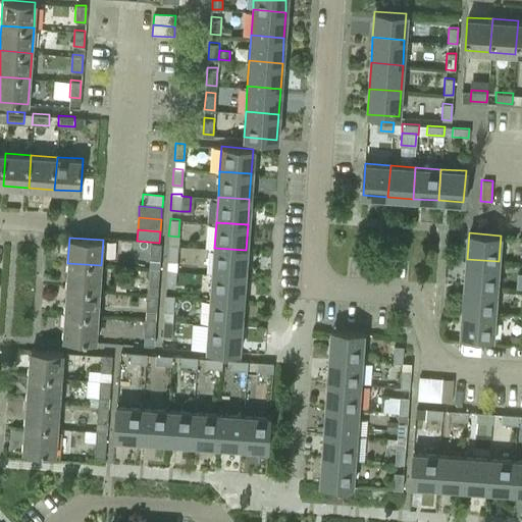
[(159,260),(160,244),(152,243),(151,259),(159,260)]
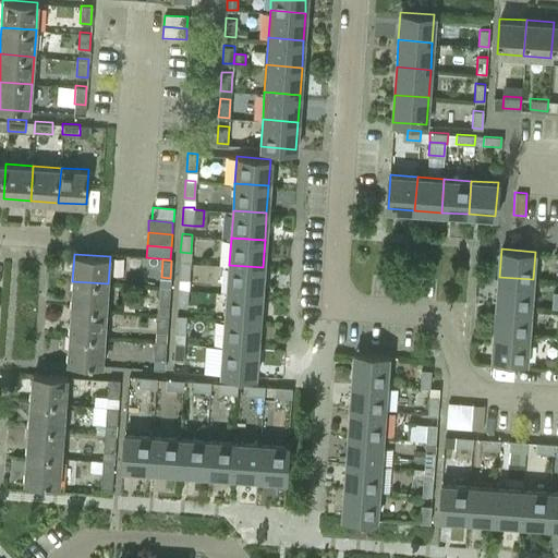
[(189,279),(190,262),(180,261),(179,279),(189,279)]
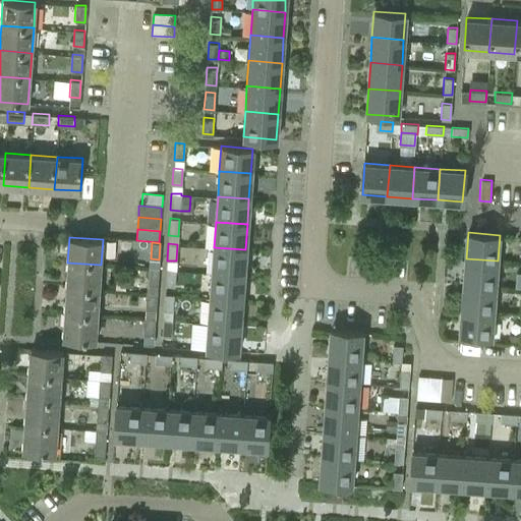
[(243,275),(245,249),(214,247),(212,273),(243,275)]
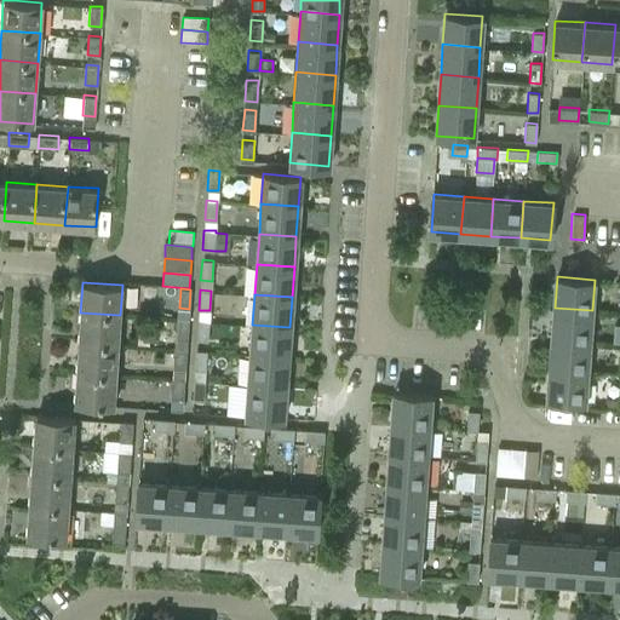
[(590,340),(592,310),(555,308),(552,338),(590,340)]
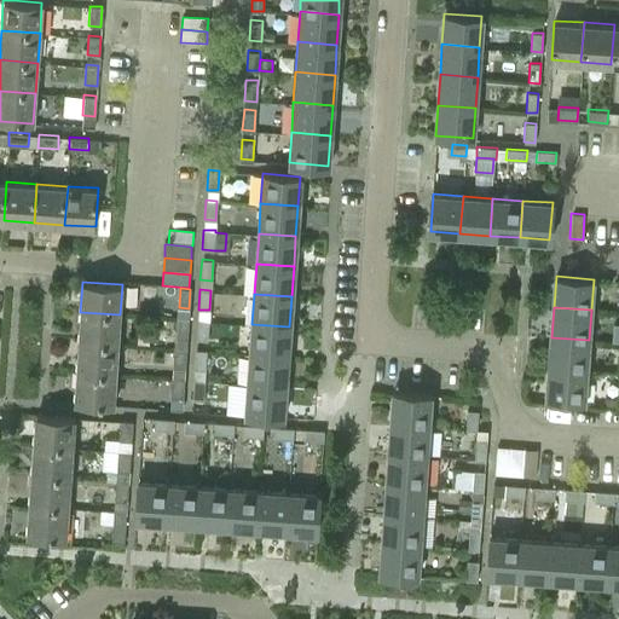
[(119,345),(120,314),(80,312),(79,342),(119,345)]
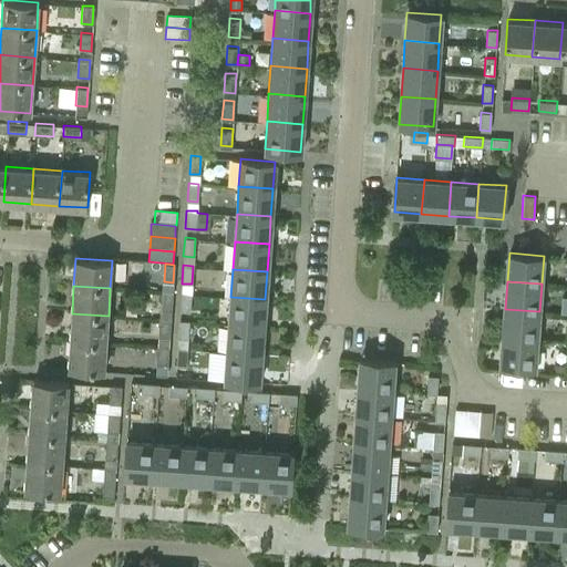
[(171,310),(173,291),(161,290),(160,309),(171,310)]
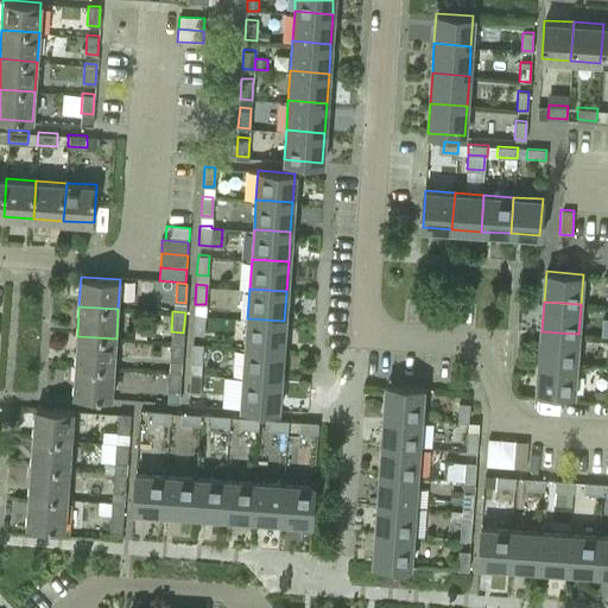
[(204,334),(206,315),(194,314),(192,333),(204,334)]
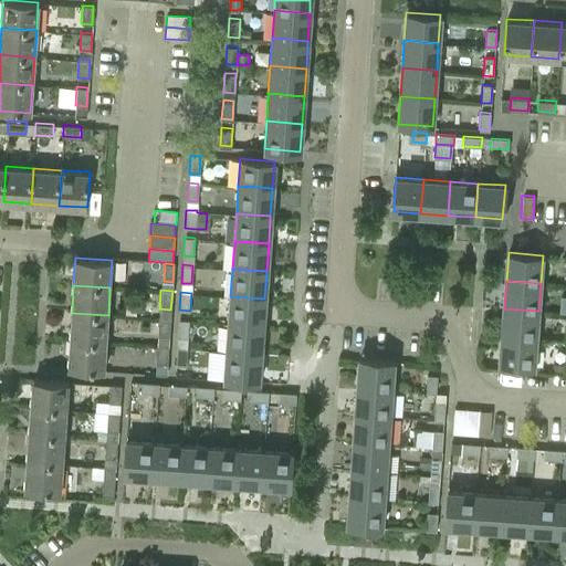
[(262,326),(264,299),(230,296),(228,324),(262,326)]
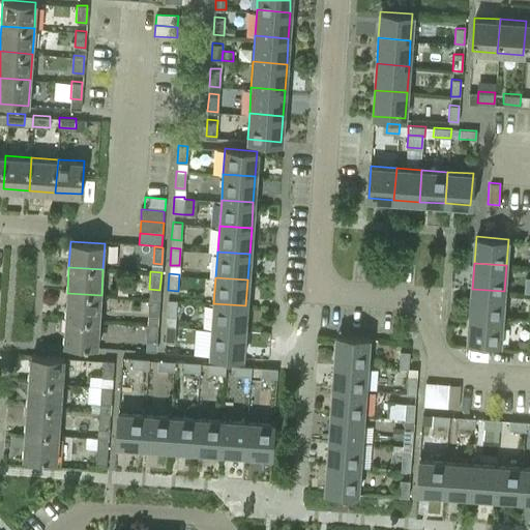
[(503,318),(504,291),(472,289),(470,316),(503,318)]
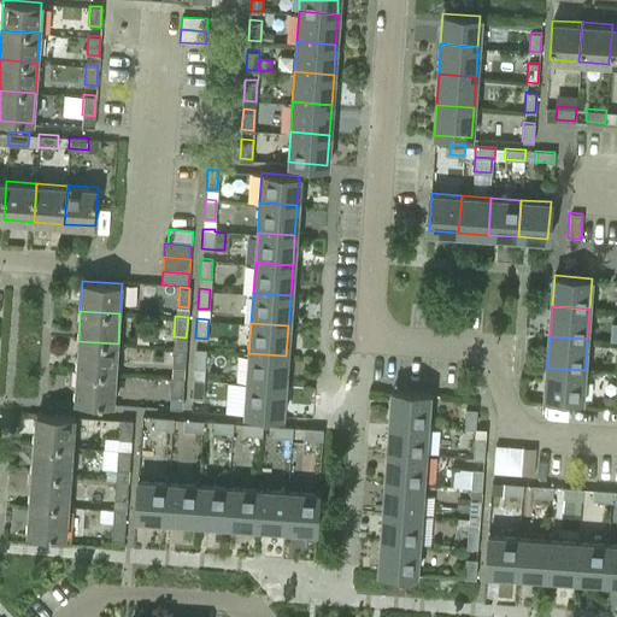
[(116,374),(118,344),(78,341),(76,371),(116,374)]
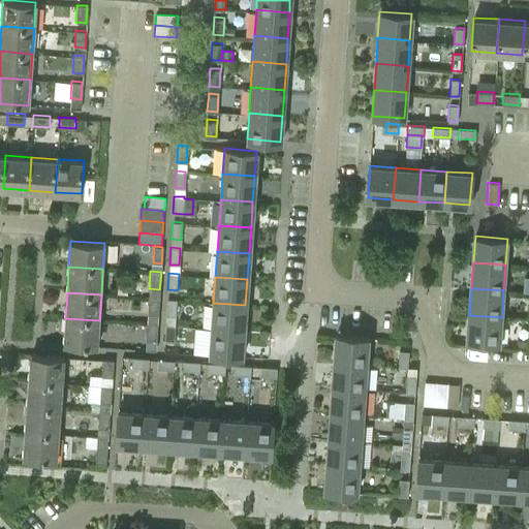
[(158,314),(159,298),(149,297),(148,314),(158,314)]
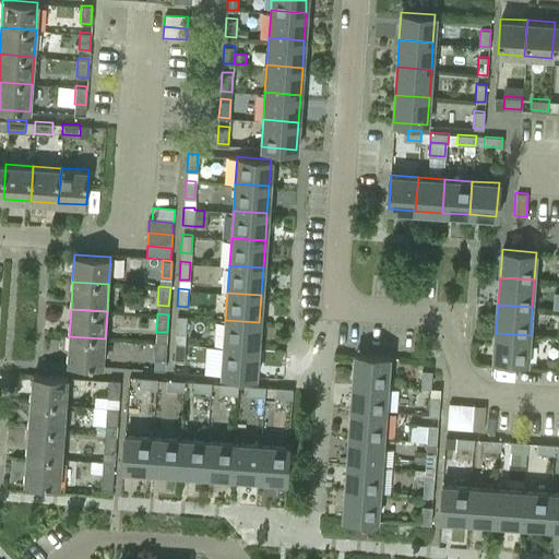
[(186,333),(187,316),(176,316),(175,333),(186,333)]
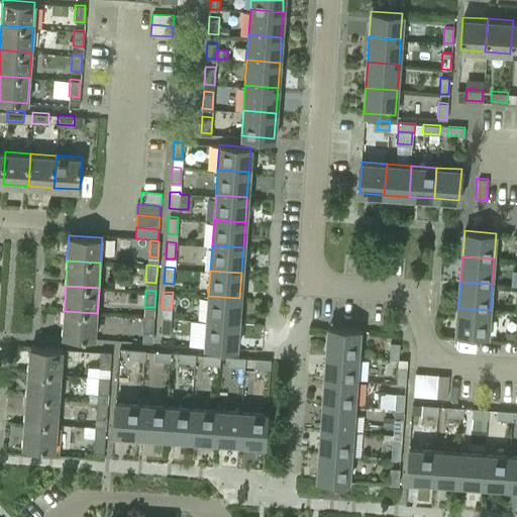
[(238,323),(239,298),(208,296),(207,321),(238,323)]
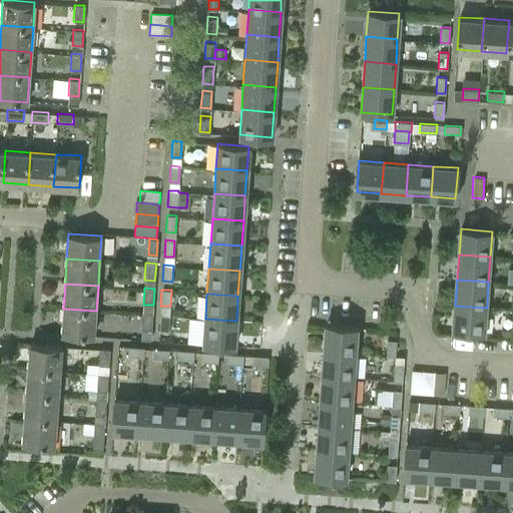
[(485,333),(487,308),(455,306),(453,331),(485,333)]
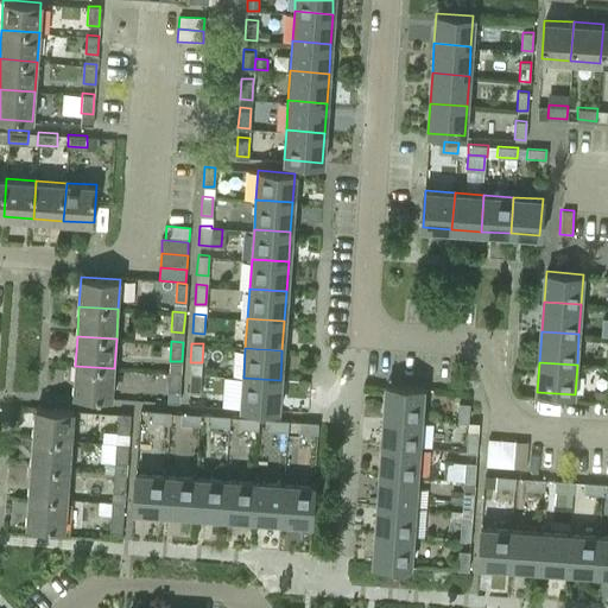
[(112,398),(114,368),(75,366),(74,396),(112,398)]
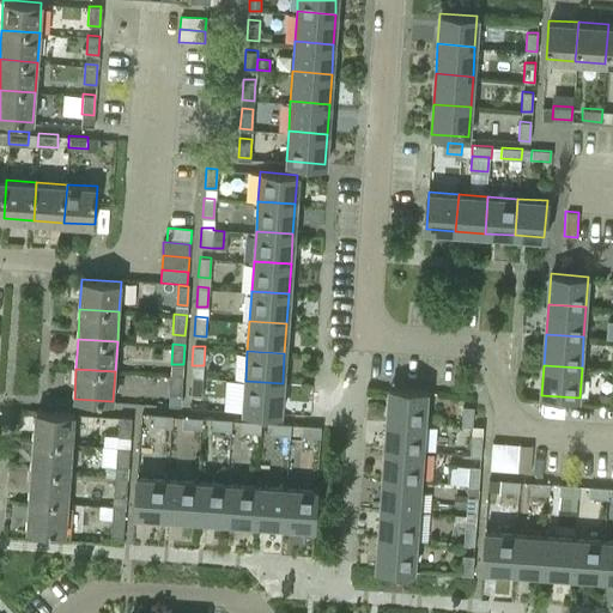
[(181,394),(182,375),(170,374),(169,393),(181,394)]
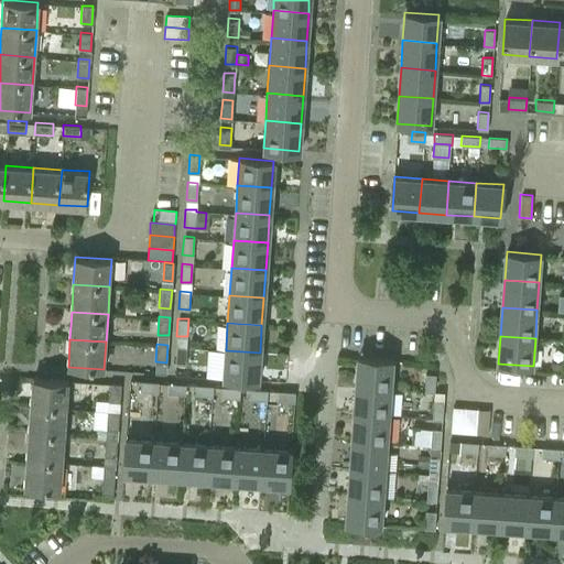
[(186,364),(186,347),(175,346),(174,364),(186,364)]
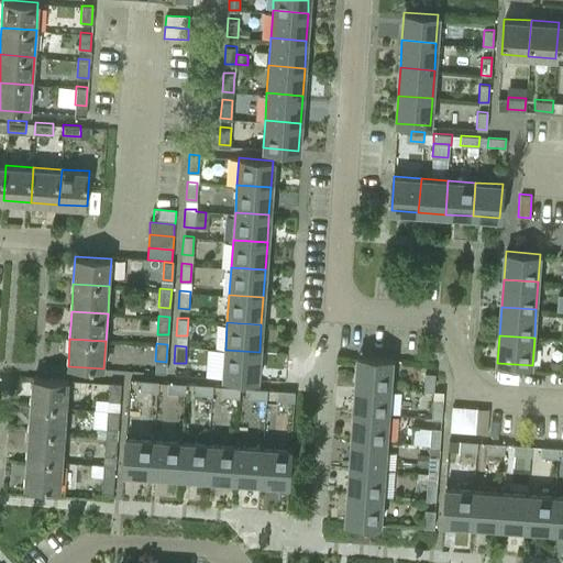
[(257,379),(260,352),(225,350),(223,377),(257,379)]
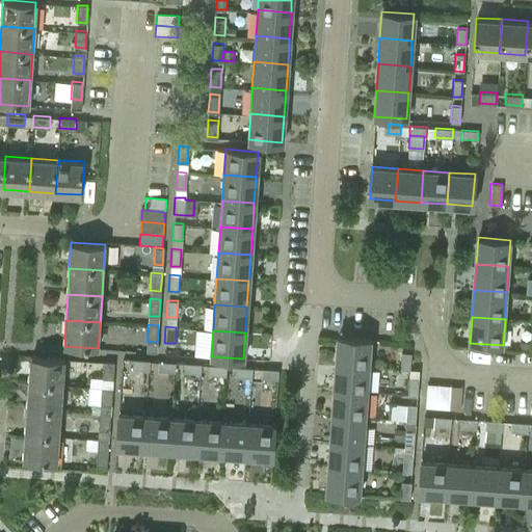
[(367,365),(369,340),(337,338),(336,363),(367,365)]
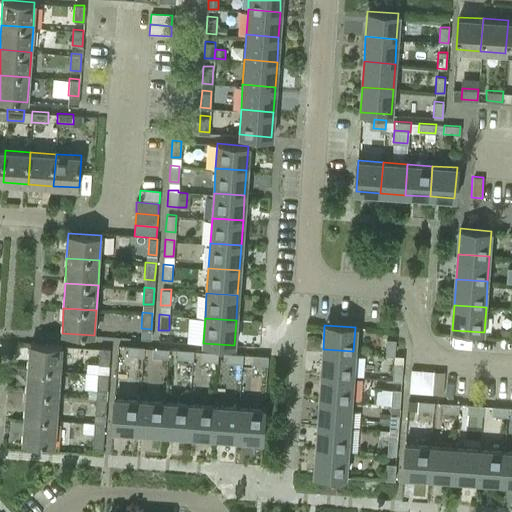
[(141,328),(140,338),(150,339),(151,329),(141,328)]
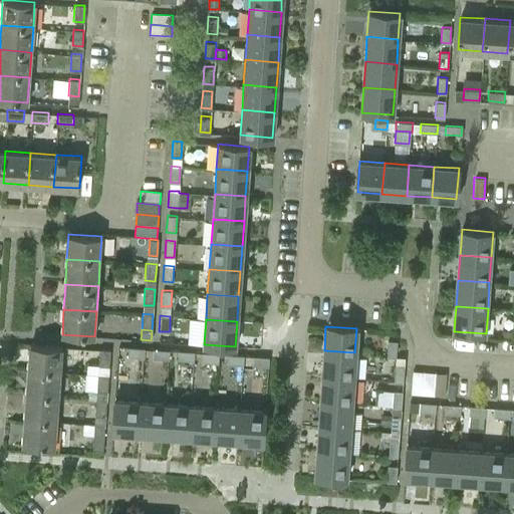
[(396,355),(397,339),(387,339),(386,354),(396,355)]
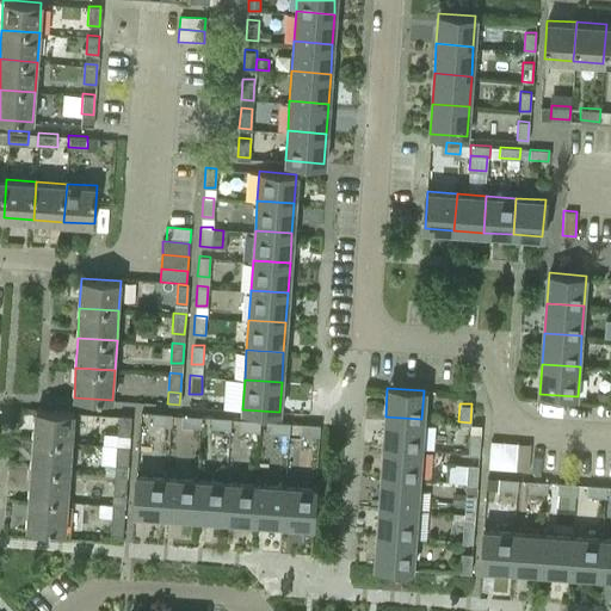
[(71,442),(73,412),(35,409),(34,439),(71,442)]
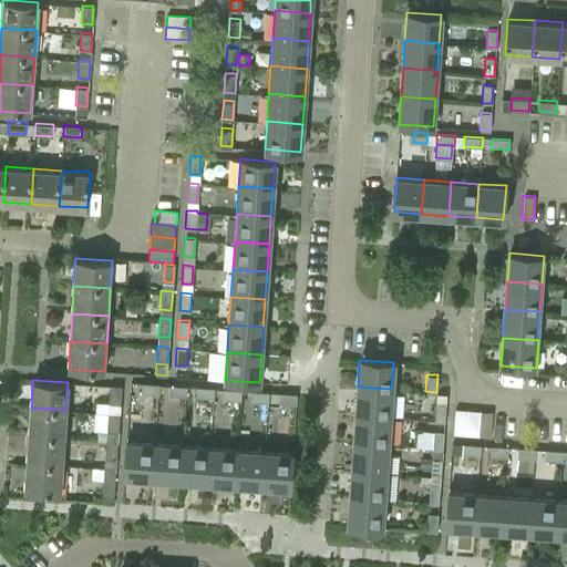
[(156,393),(156,384),(138,383),(138,392),(156,393)]
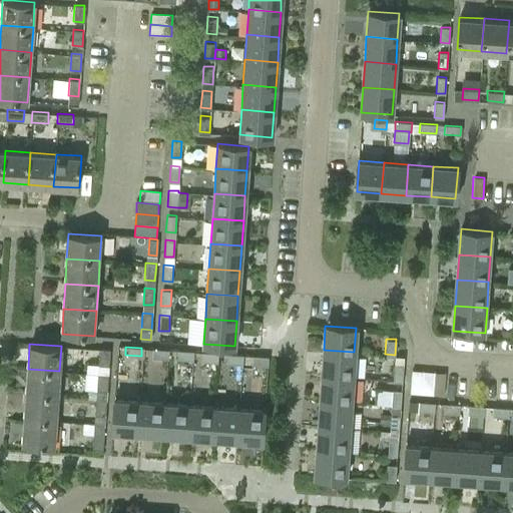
[(108,365),(109,350),(99,349),(98,365),(108,365)]
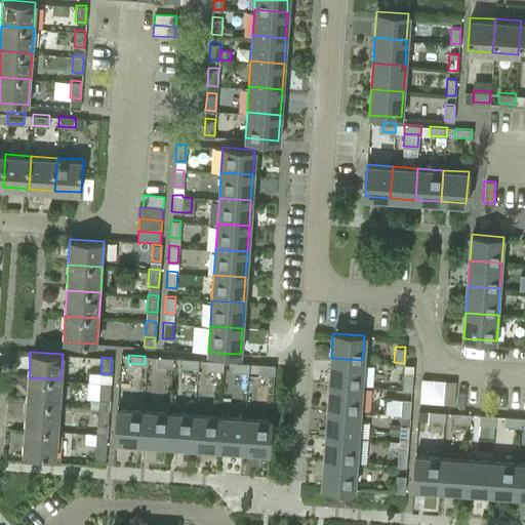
[(170,366),(170,358),(154,357),(154,365),(170,366)]
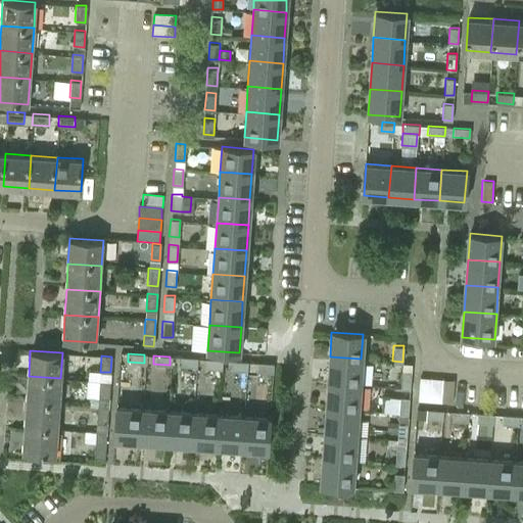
[(360,384),(361,359),(330,357),(328,382),(360,384)]
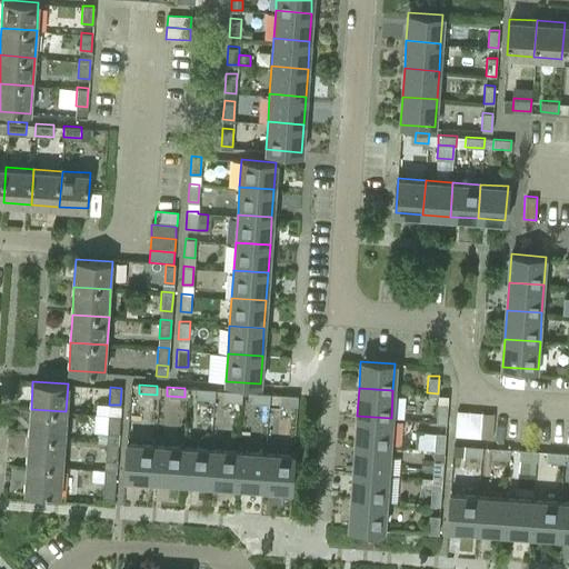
[(212,399),(212,390),(195,389),(195,398),(212,399)]
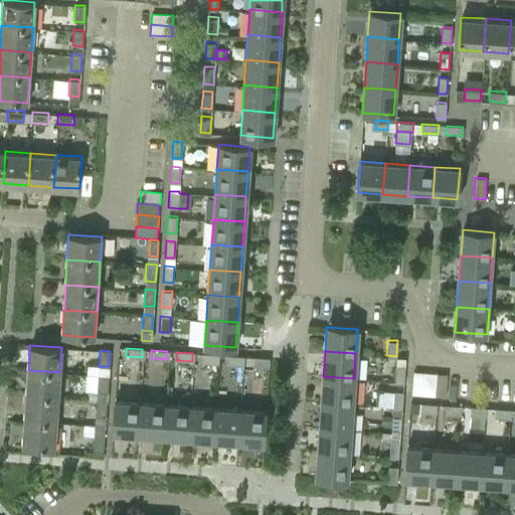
[(217,355),(214,355),(201,354),(201,361),(217,362),(217,355)]
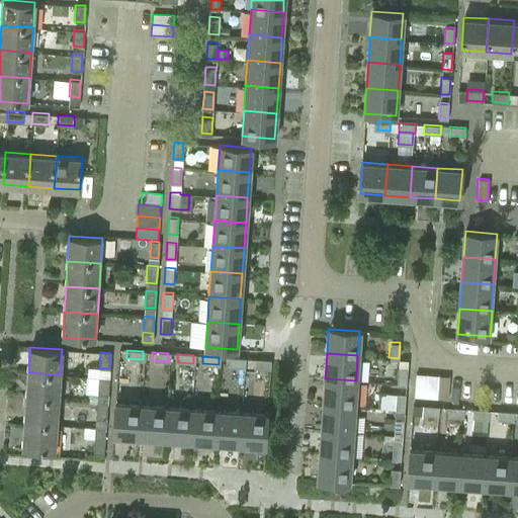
[(244,359),(236,358),(228,358),(228,365),(244,366),(244,359)]
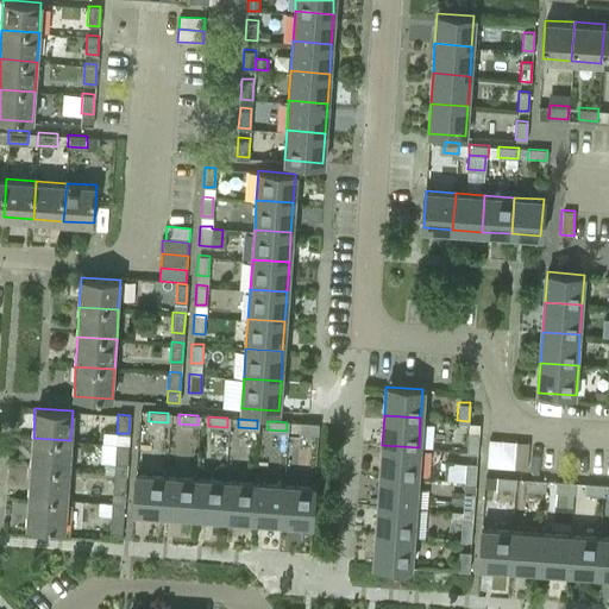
[(477,451),(478,433),(468,432),(466,450),(477,451)]
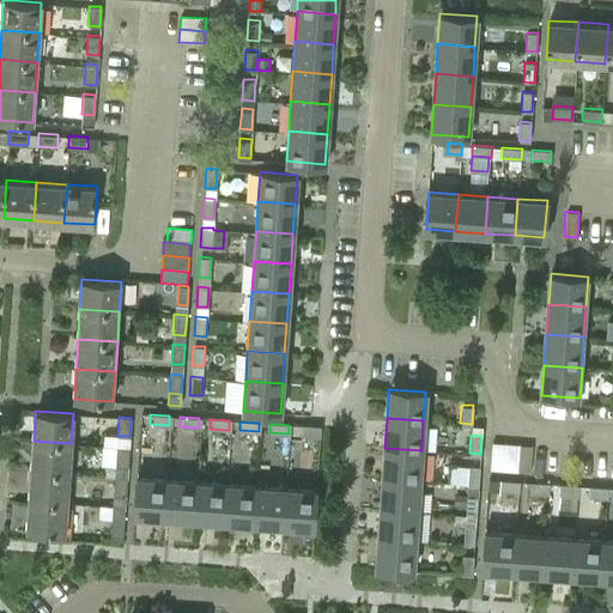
[(68,473),(71,443),(34,441),(31,471),(68,473)]
